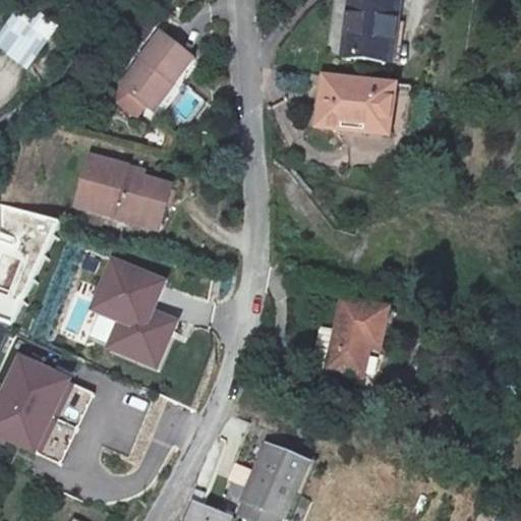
[(394,0),(350,0),(346,32),(339,31),(336,53),(386,59),(394,0)]
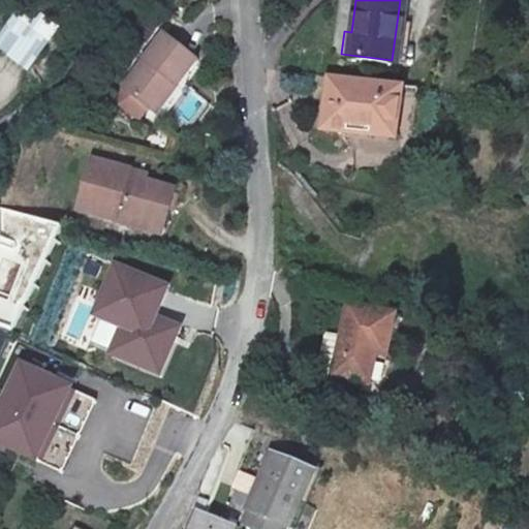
[(351,32),(355,0),(347,0),(344,31),(351,32)]
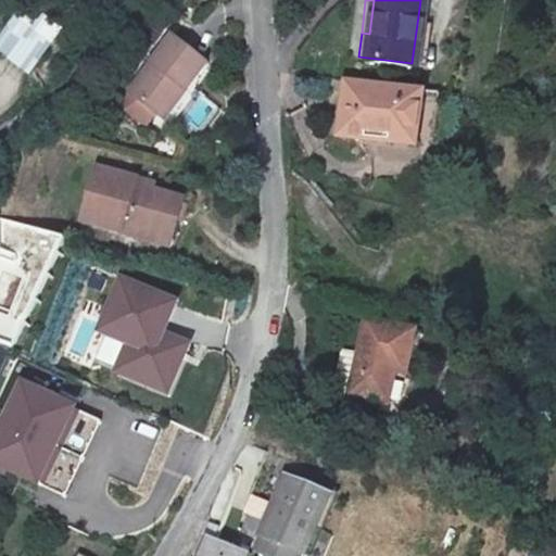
[(41,10),(32,21),(19,10),(0,29),(0,52),(25,74),(63,29),(41,10)]
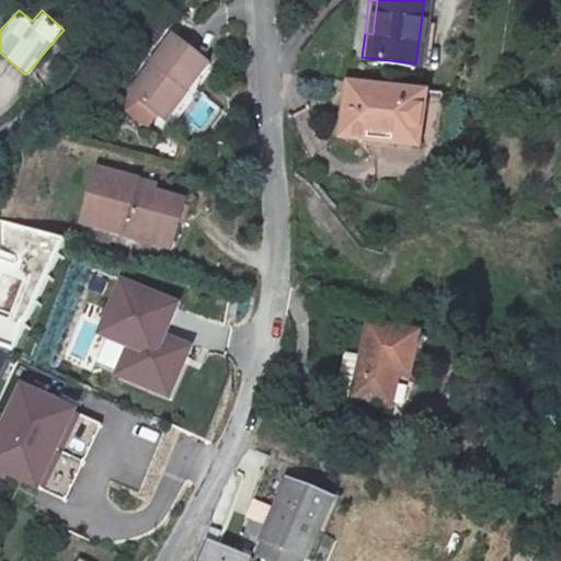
[(212,64),(173,33),(129,90),(127,113),(140,125),(148,125),(158,115),(165,122),(212,64)]
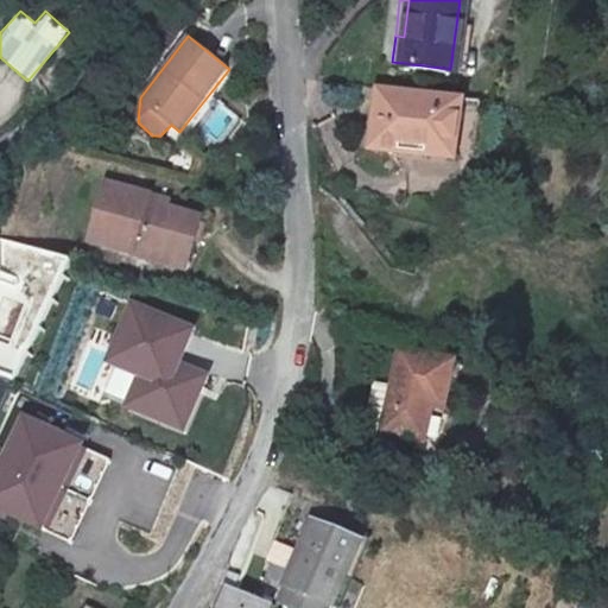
[(422,135),(449,141),(456,92),(380,81),(372,141),(420,150),(422,135)]
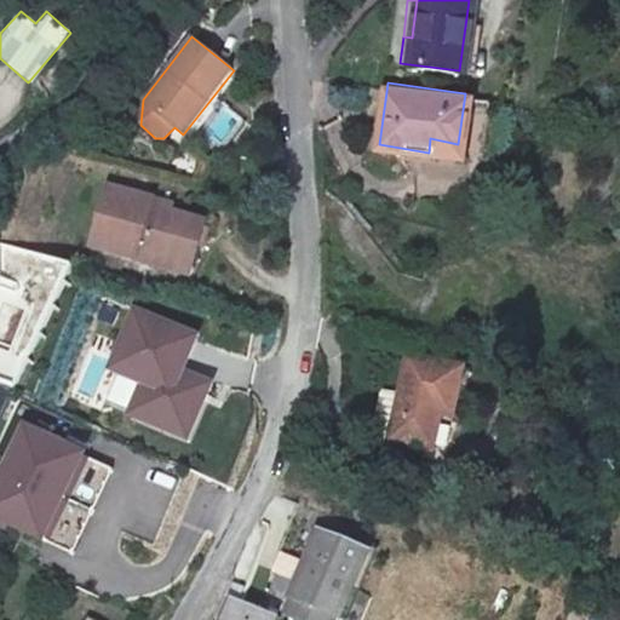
[(457,158),(458,144),(430,138),(429,153),(457,158)]
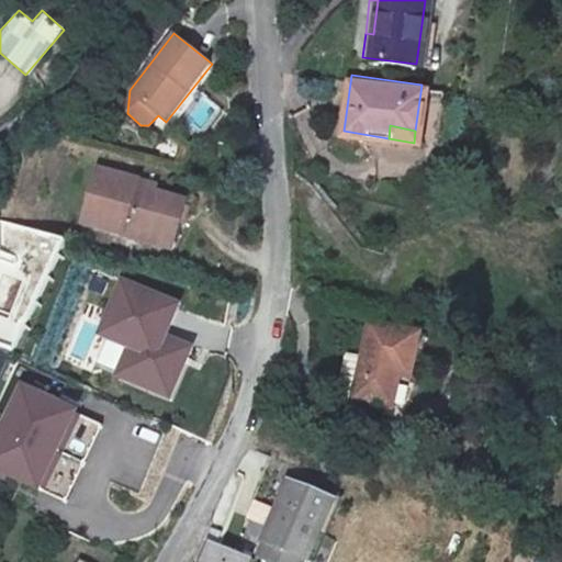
[(96,165),(79,223),(170,248),(184,199),(150,189),(135,184),(137,177),(96,165)]
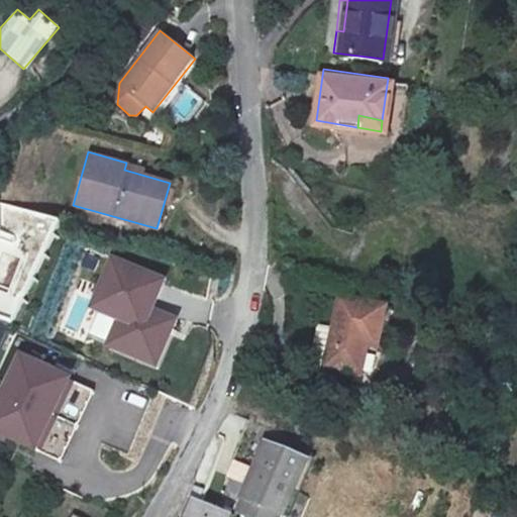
[(141,167),(126,163),(124,170),(138,174),(141,167)]
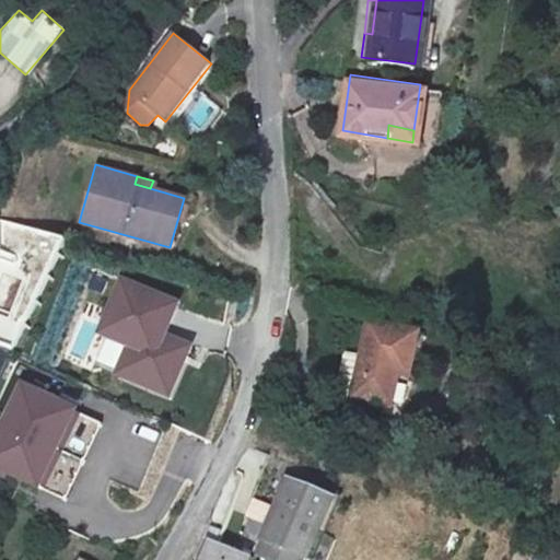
[(189,303),(135,281),(114,331),(143,343),(131,372),(165,387),(170,376),(187,384),(197,361),(182,354),(188,340),(176,335),(189,303)]
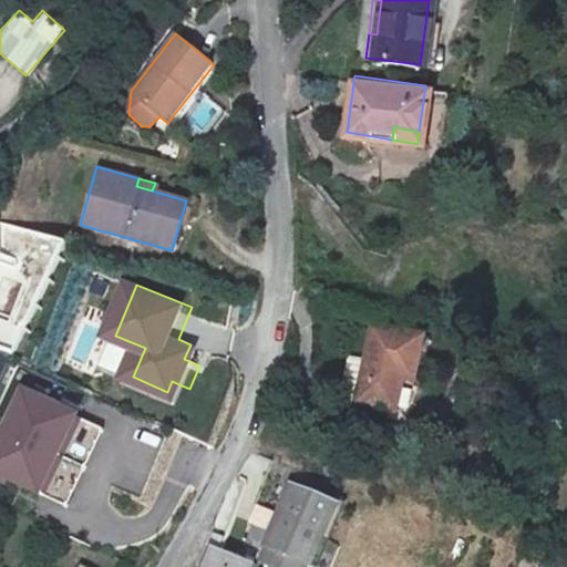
[(413,374),(424,332),(375,319),(367,349),(349,344),(346,356),(338,387),(340,391),(394,406),(403,374),(403,372),(413,374)]
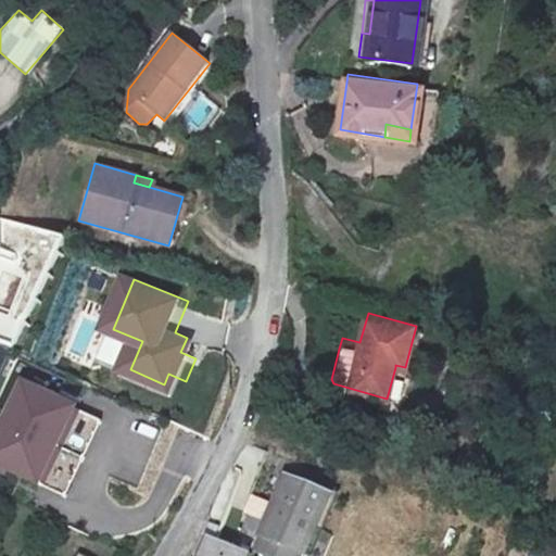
[(201,343),(187,338),(180,352),(196,358),(201,343)]
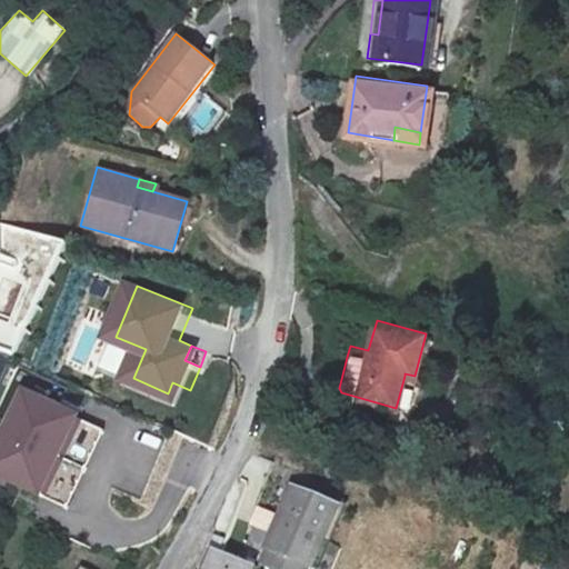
[(186,401),(190,390),(172,382),(168,393),(186,401)]
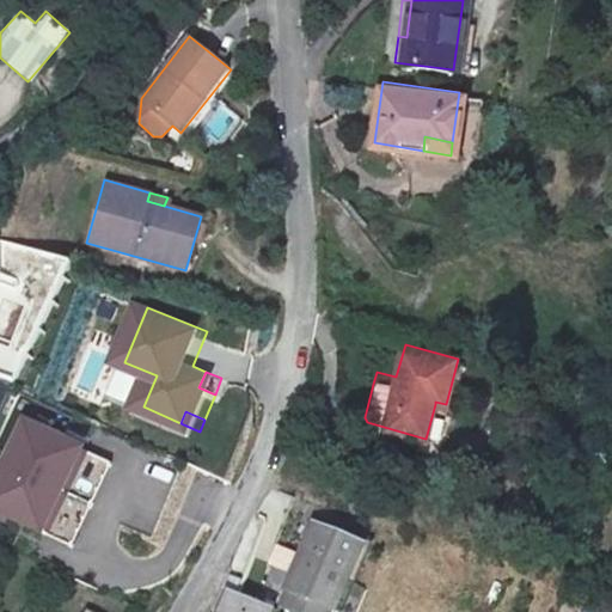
[(86,447),(28,420),(0,476),(0,507),(47,530),(86,447)]
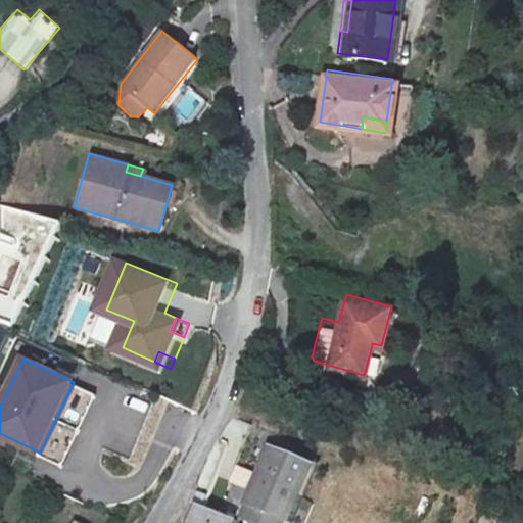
[(74,382),(40,453),(64,464),(97,393),(74,382)]
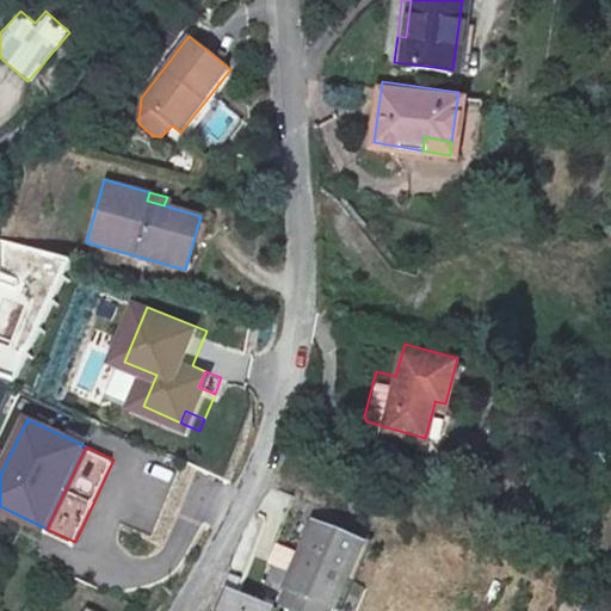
[(307,610),(320,610),(355,534),(306,514),(294,538),(300,542),(275,598),(307,610)]
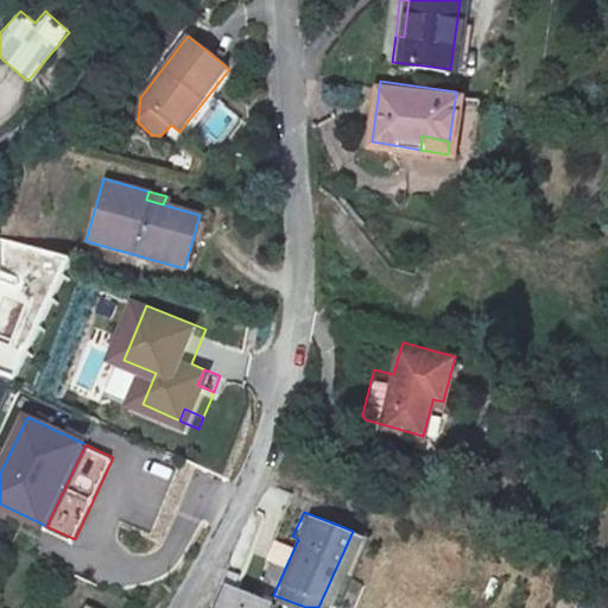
[(249,607),(255,593),(221,577),(217,584),(208,607),(249,607)]
